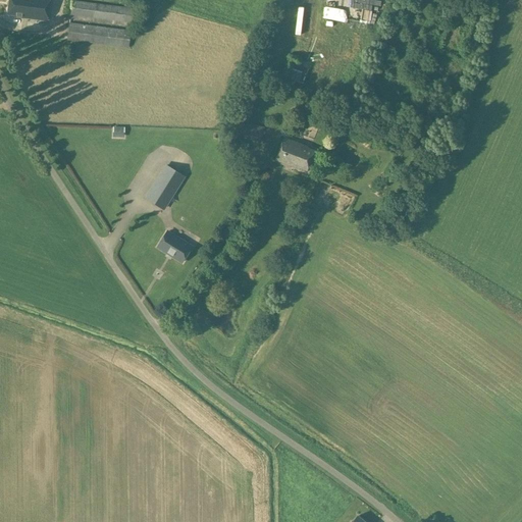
[(14,17),(46,21),(49,0),(8,0),(6,14),(14,15),(14,17)]
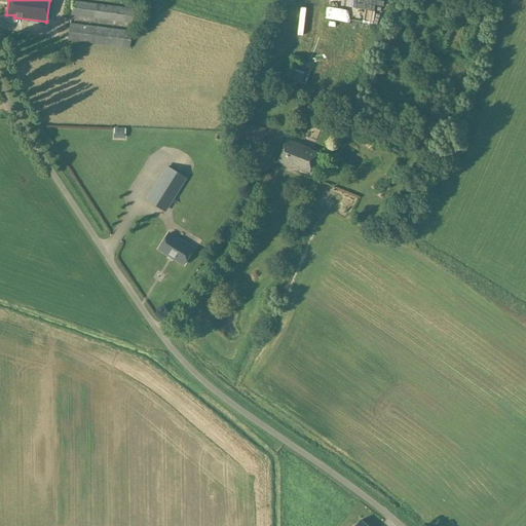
[(71,15),(133,24),(135,8),(73,1),(71,15)]
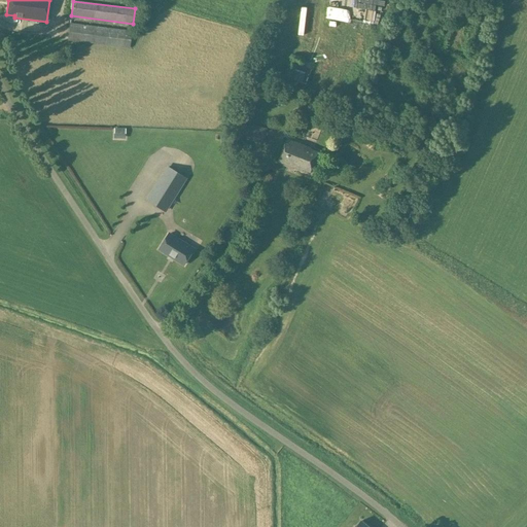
[(132,31),(70,24),(67,41),(130,49),(132,31)]
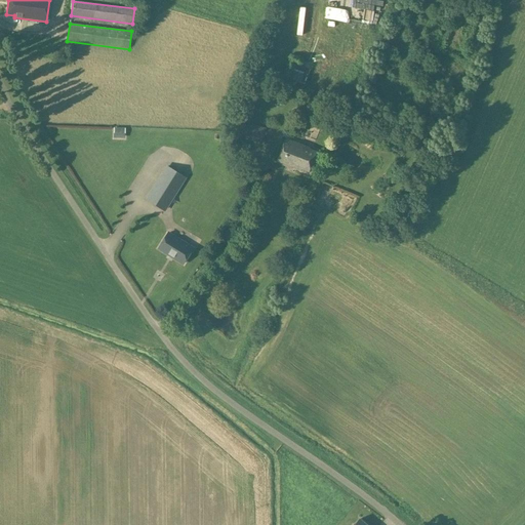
[(304,74),(293,70),(290,79),(300,83),(304,74)]
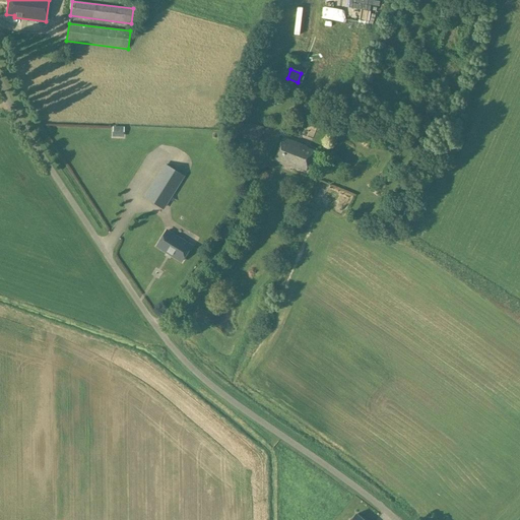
[(114,126),(114,135),(124,136),(124,127),(114,126)]
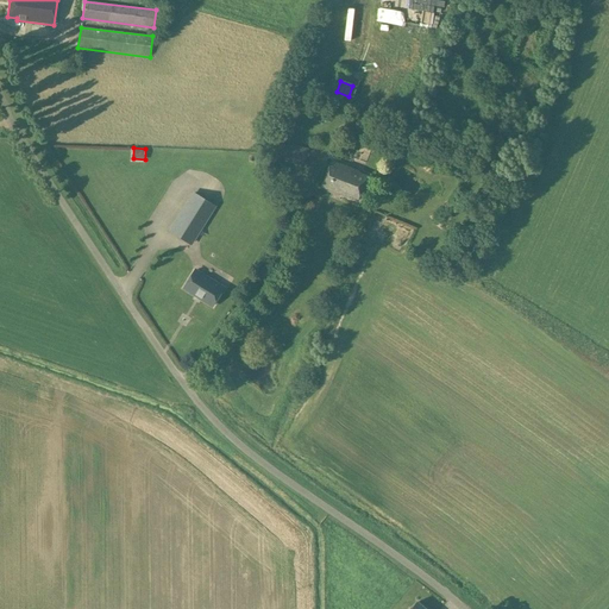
[(359,171),(331,161),(321,188),(350,199),(350,198),(359,201),(369,176),(359,173),(359,171)]
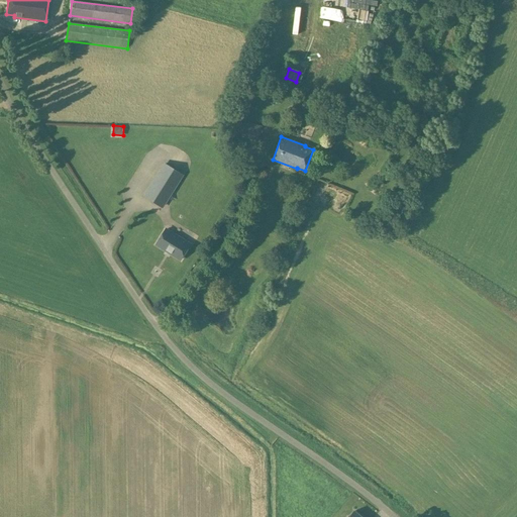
[(164,165),(143,197),(162,207),(181,175),(164,165)]
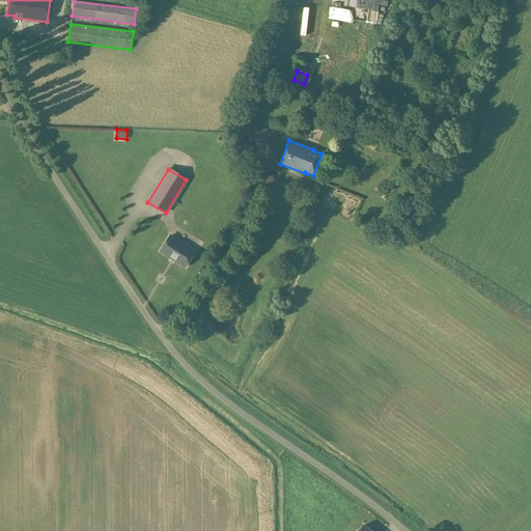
[(161,252),(186,268),(195,251),(171,235),(161,252)]
